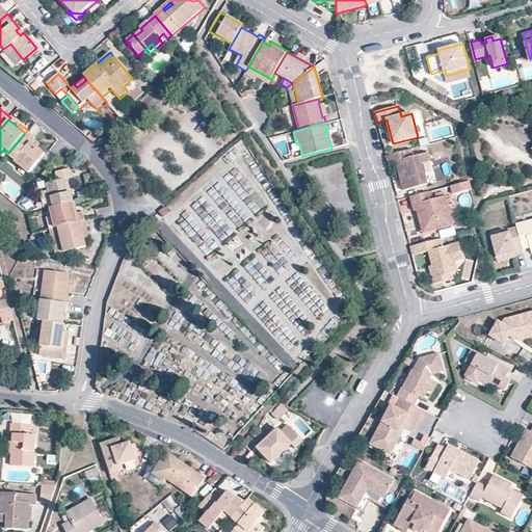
[(34,137),(27,130),(25,133),(8,153),(7,155),(15,161),(17,159),(30,171),(45,154),(36,148),(30,142),(33,138),(34,137)]
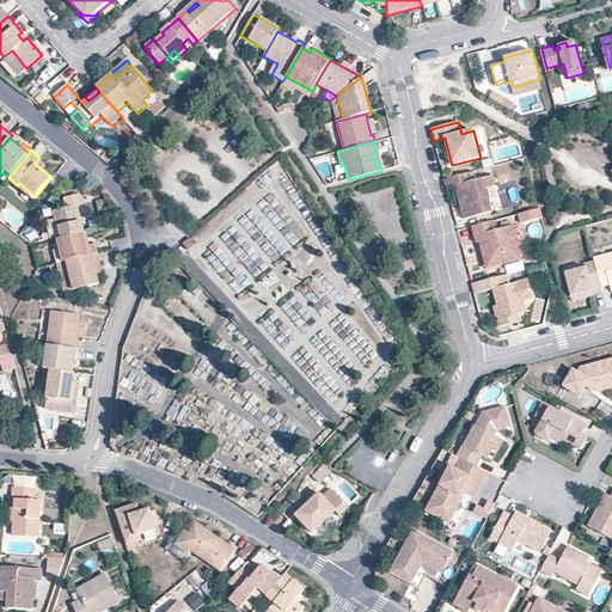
[(47,165),(38,159),(35,164),(42,170),(47,165)]
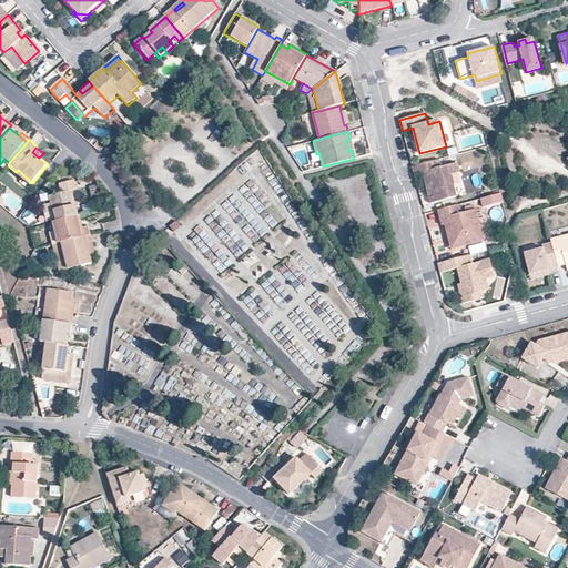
[(413,165),(415,174),(423,172),(427,190),(429,190),(430,192),(428,193),(430,203),(457,196),(452,175),(460,173),(458,162),(442,166),(439,159),(413,165)]
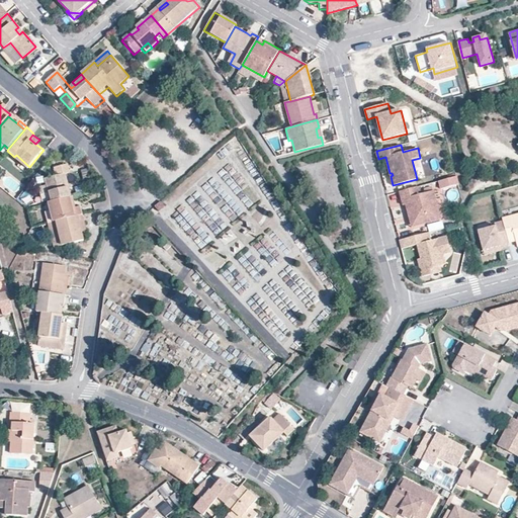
[(52,201),(71,196),(72,196),(70,188),(69,184),(66,174),(70,172),(68,164),(54,168),(56,176),(46,178),(52,201)]
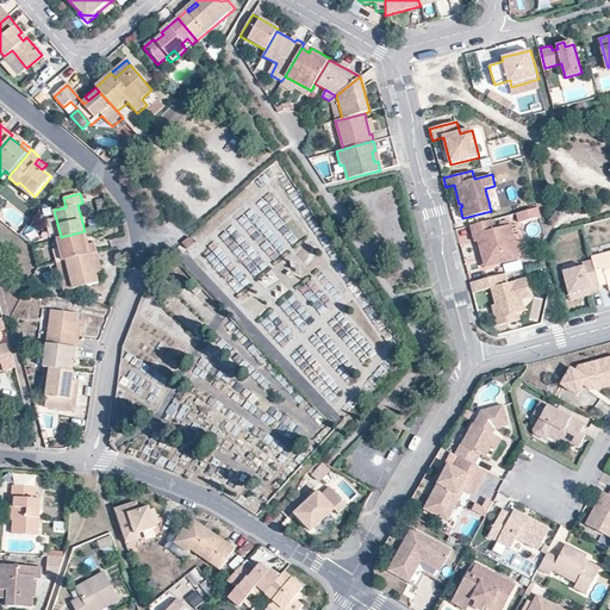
[(539,219),(536,210),(516,215),(518,224),(539,219)]
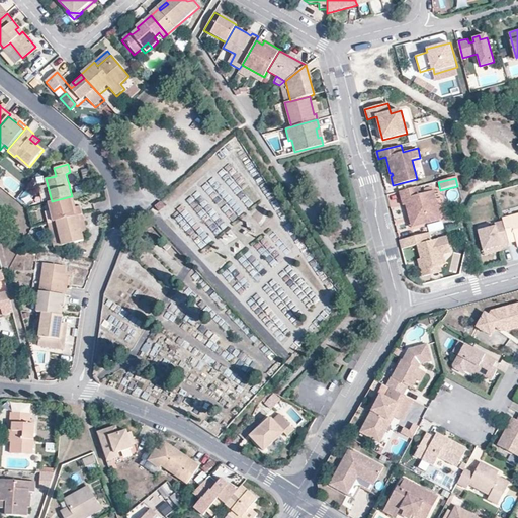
[(418,188),(401,192),(404,205),(407,205),(410,219),(413,219),(416,228),(441,221),(433,192),(420,196),(418,188)]
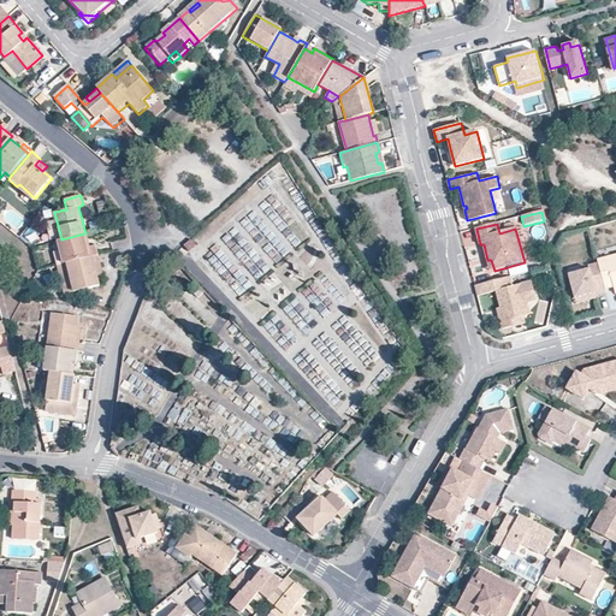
[(93,256),(99,255),(96,246),(90,247),(87,248),(84,234),(61,240),(58,241),(64,264),(66,264),(93,256)]
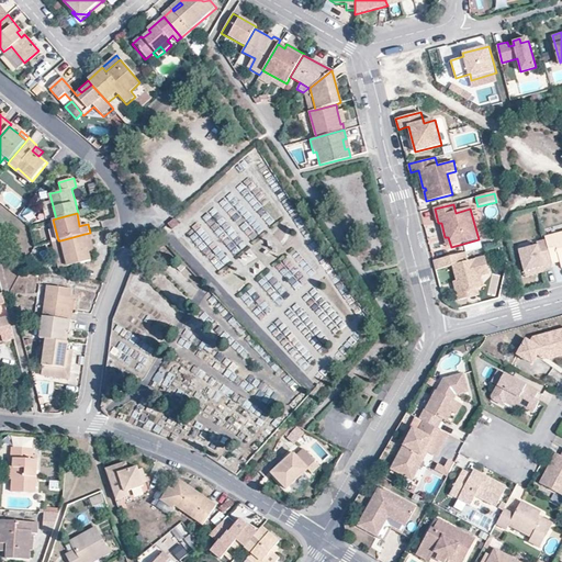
[(173,218),(168,224),(173,229),(179,224),(173,218)]
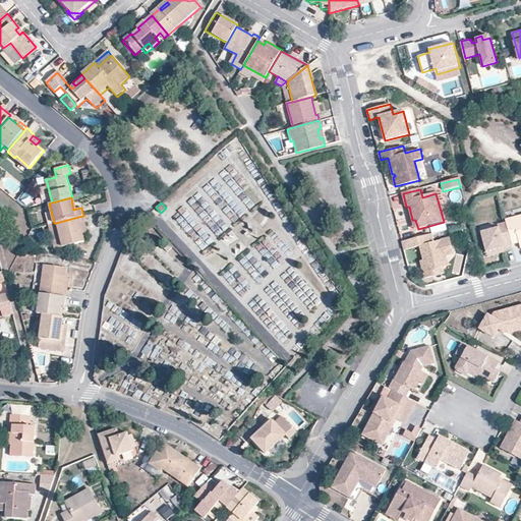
[(520,214),(505,219),(505,221),(511,243),(519,240),(520,243),(520,242),(520,214)]
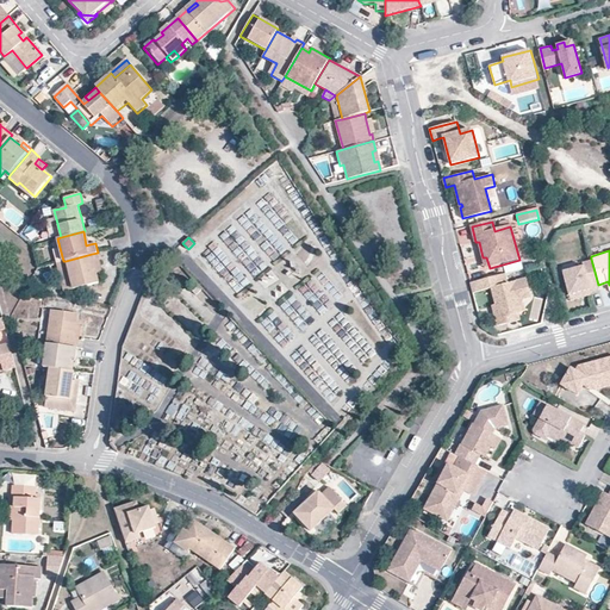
[(103,272),(98,253),(92,254),(97,273),(103,272)]
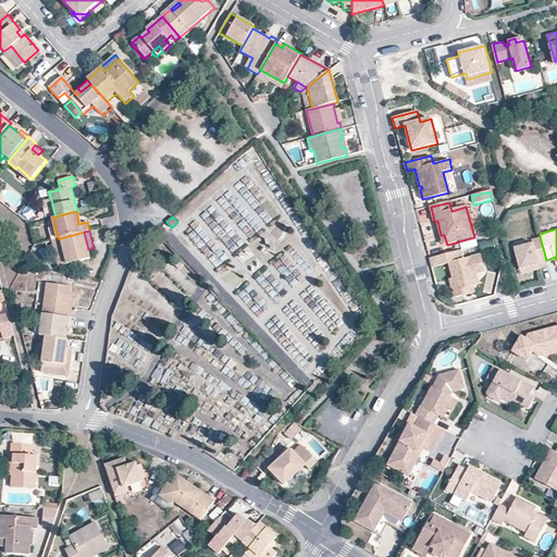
[(60,238),(66,265),(90,259),(88,249),(84,232),(60,238)]
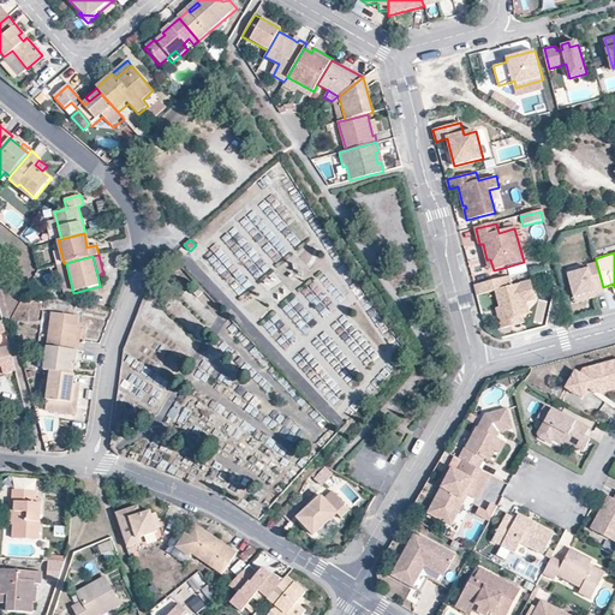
[(172,256),(159,258),(174,274),(181,267),(172,256)]
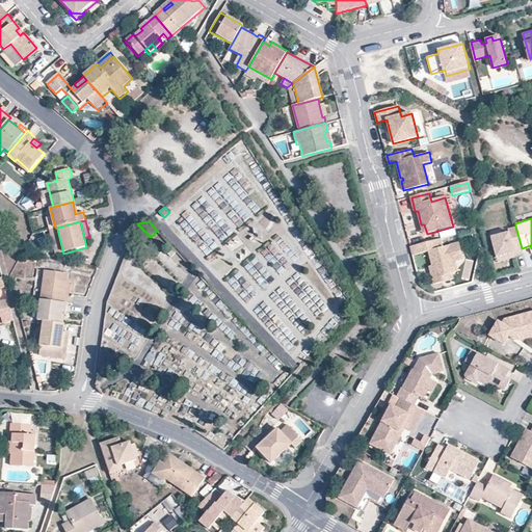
[(513,253),(523,250),(522,248),(515,225),(506,228),(507,231),(490,235),(496,257),(513,251),(513,253)]
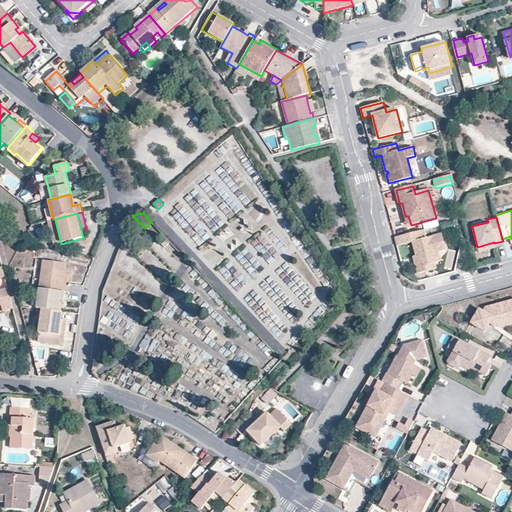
[(53,219),(47,221),(53,246),(61,244),(55,219),(53,219)]
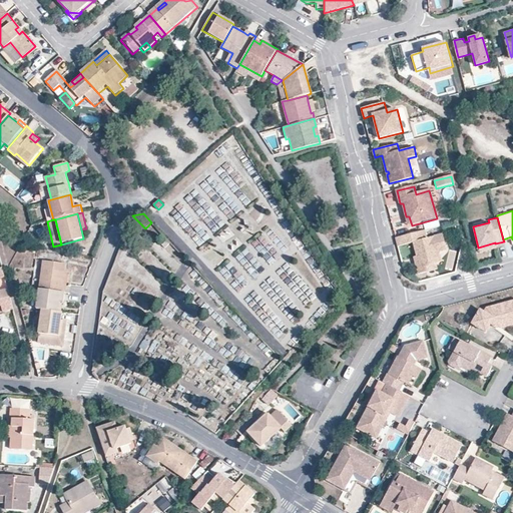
[(423,232),(395,239),(397,247),(413,243),(418,258),(419,263),(415,264),(419,277),(427,274),(426,269),(436,266),(440,259),(439,253),(446,251),(442,234),(425,239),(423,232)]
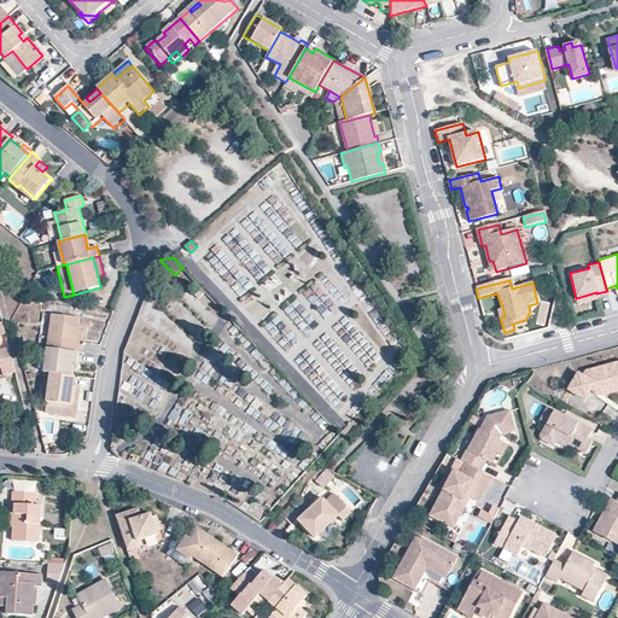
[(186,303),(198,308),(205,292),(193,286),(186,303)]
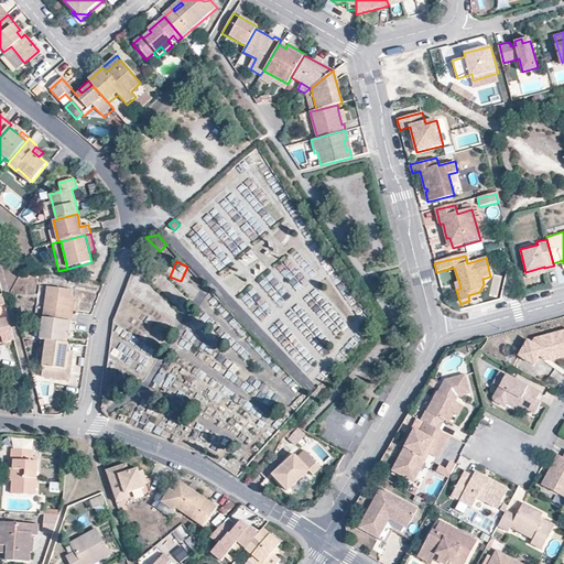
[(545,271),(544,268),(544,267),(525,272),(527,277),(545,271)]
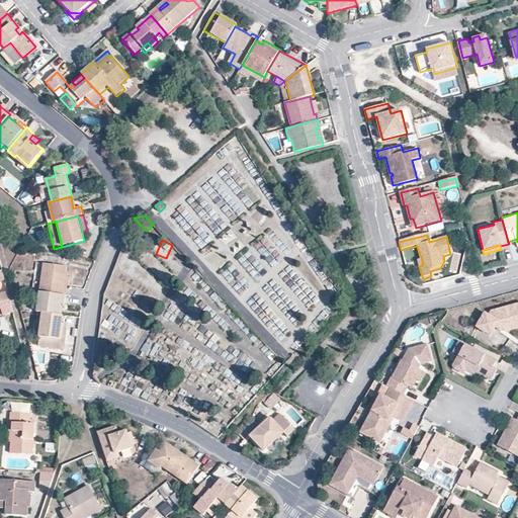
[(44,264),(39,292),(64,295),(66,295),(69,275),(66,274),(67,266),(44,264)]
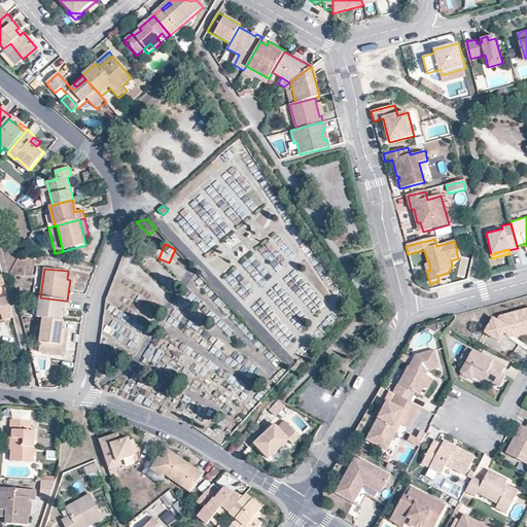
[(13,318),(3,276),(0,276),(0,313),(1,315),(2,321),(13,318)]
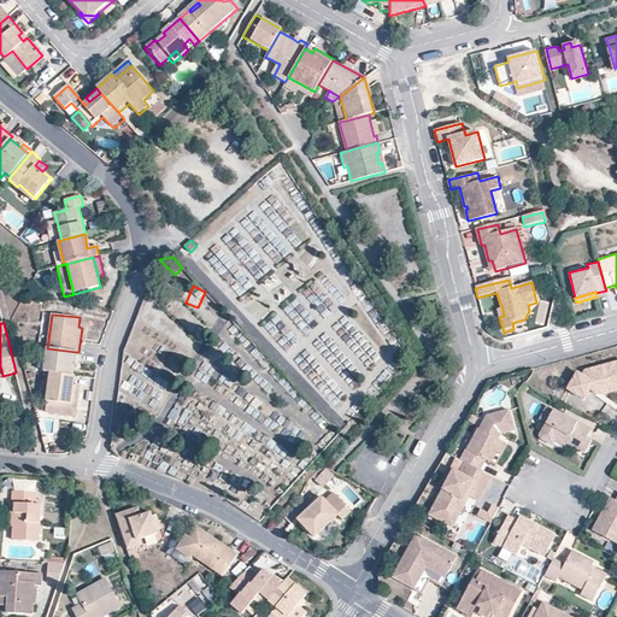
[(47,348),(43,372),(51,374),(74,376),(76,352),(47,348)]
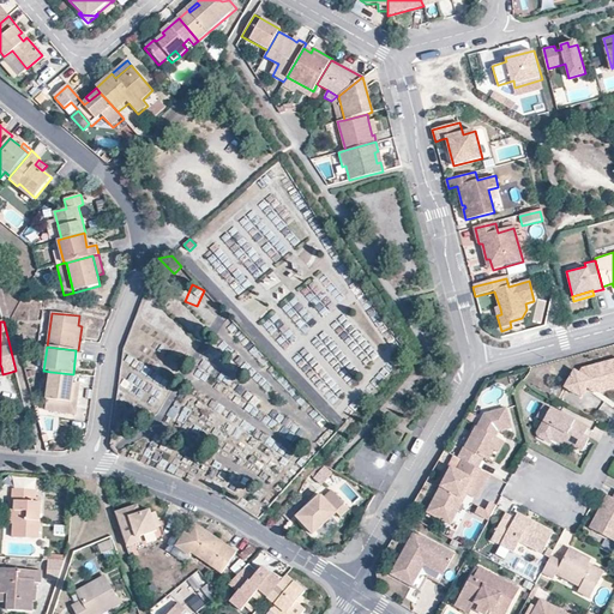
[(589,387),(591,386),(597,385),(599,387),(599,389),(612,385),(609,375),(613,374),(613,357),(582,366),(578,371),(575,368),(564,386),(579,396),(585,385),(589,387)]
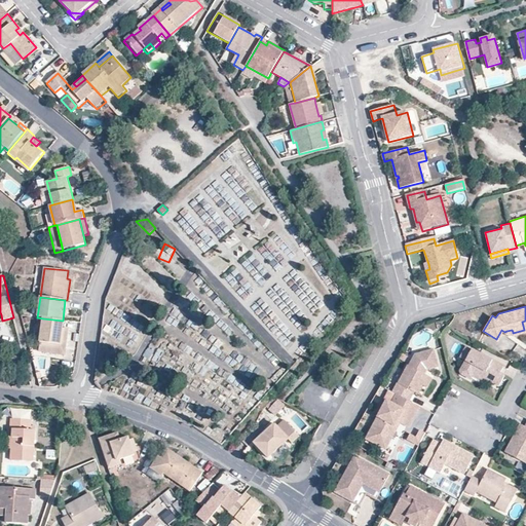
[(123,348),(142,331),(122,311),(105,328),(123,348)]
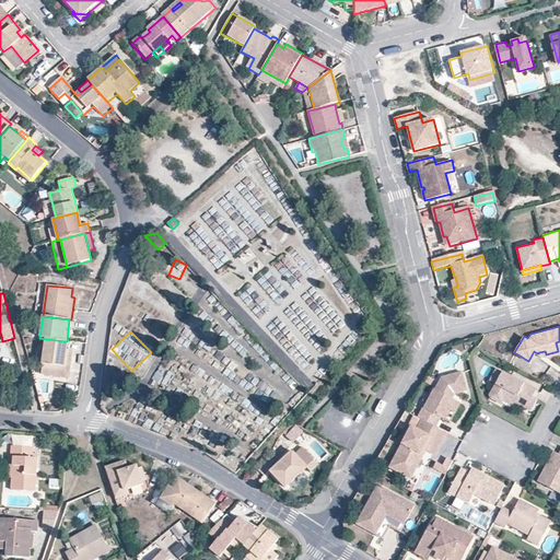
[(68,349),(69,341),(67,341),(46,339),(42,364),(65,368),(68,349)]
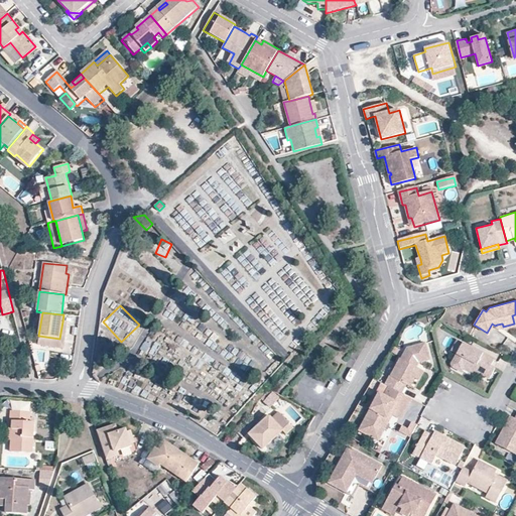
[(68,323),(62,321),(59,339),(38,336),(37,347),(63,350),(68,323)]
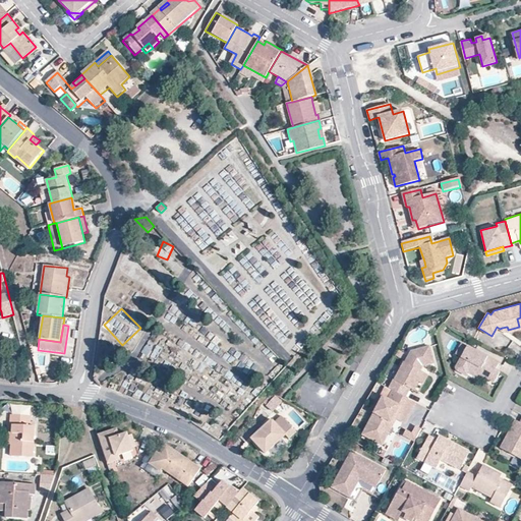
[(459,355),(465,344),(459,341),(453,352),(459,355)]
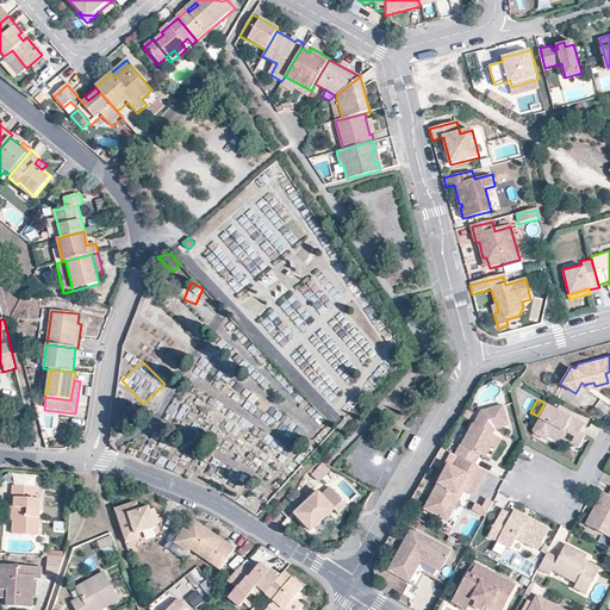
[(499,403),(481,406),(473,419),(472,419),(472,421),(461,440),(460,440),(453,452),(456,454),(474,462),(480,452),(484,454),(491,442),(487,440),(492,431),(491,430),(487,429),(490,424),(493,425),(495,425),(504,422),(499,403)]
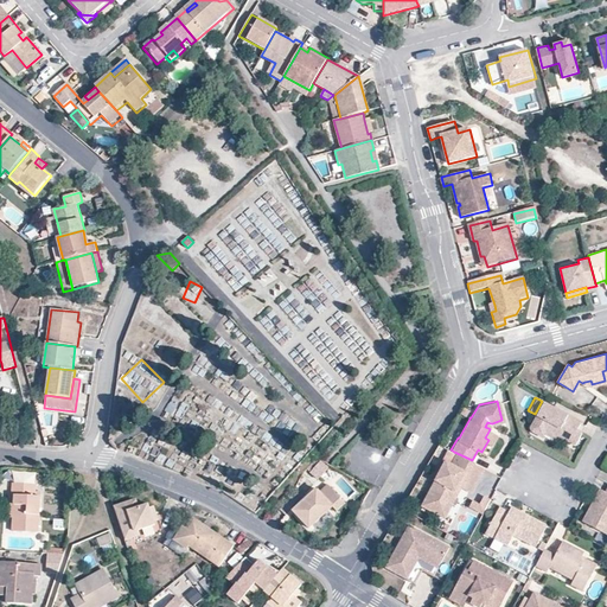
[(560,410),(542,401),(535,414),(528,425),(530,429),(540,435),(542,430),(544,427),(556,434),(574,443),(581,432),(575,429),(579,421),(564,413),(562,416),(557,414),(560,410)]
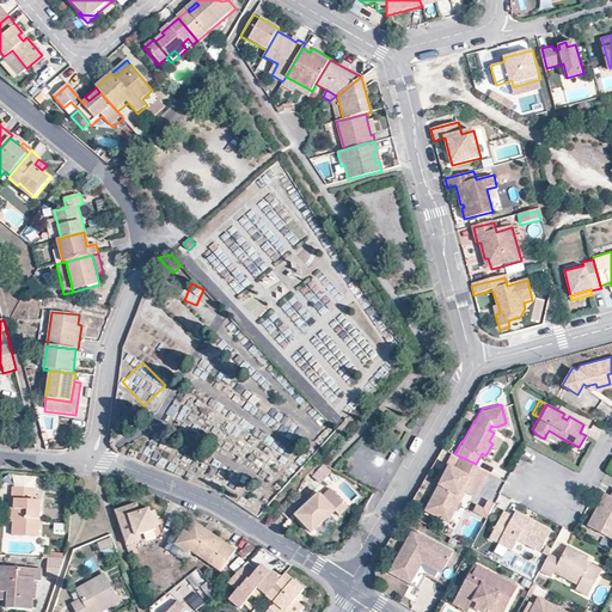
[(549,430),(546,434),(558,441),(561,438),(549,430)]
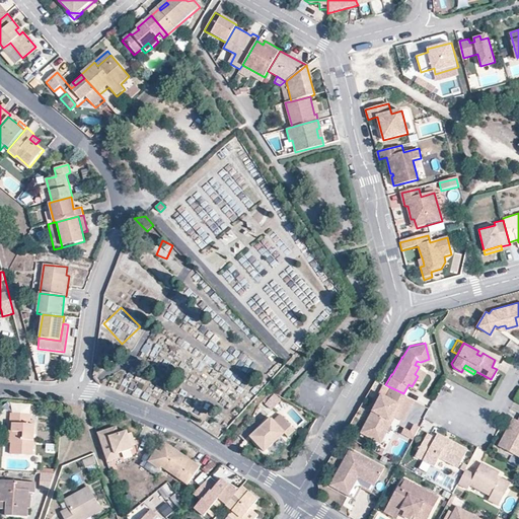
[(415,374),(418,376),(422,378),(426,370),(419,367),(415,374)]
